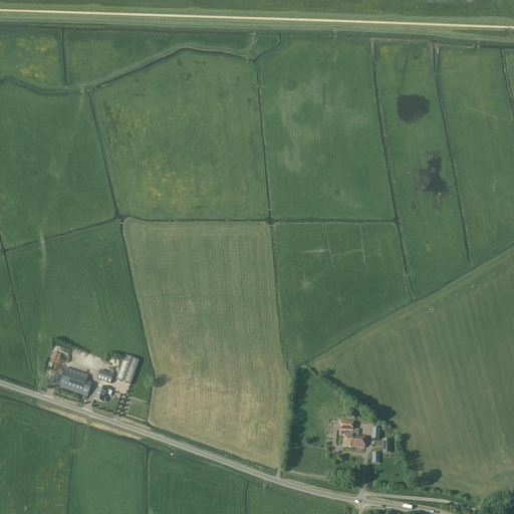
[(84,363),(87,364),(92,349),(90,348),(88,352),(84,350),(83,354),(87,355),(84,363)]
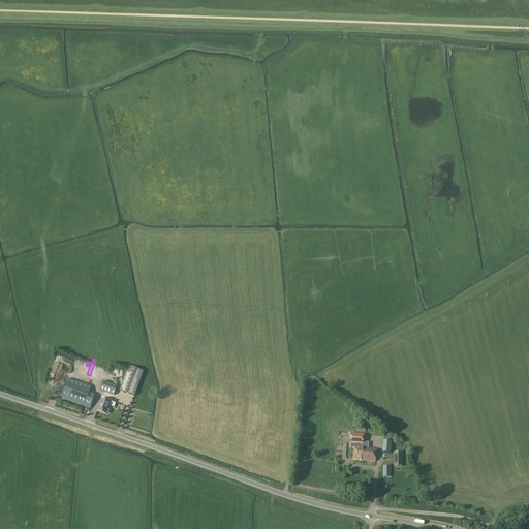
[(134,396),(138,386),(144,371),(129,366),(120,391),(134,396)]
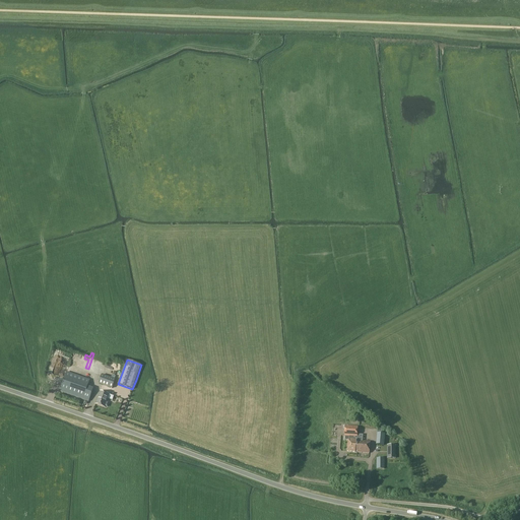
[(93,388),(87,386),(90,380),(67,372),(60,389),(61,390),(61,392),(84,400),(83,401),(88,402),(93,388)]
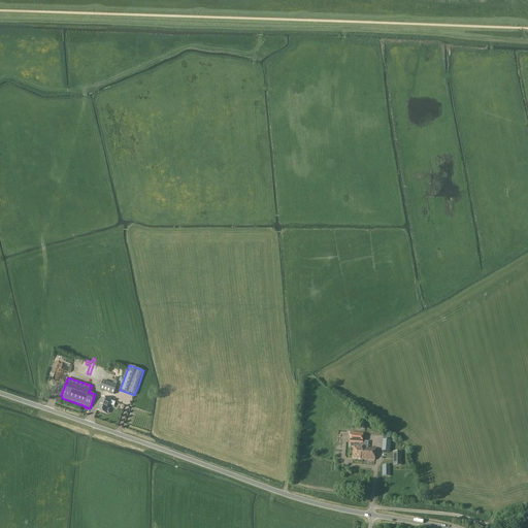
[(117,385),(103,381),(100,389),(113,394),(117,385)]
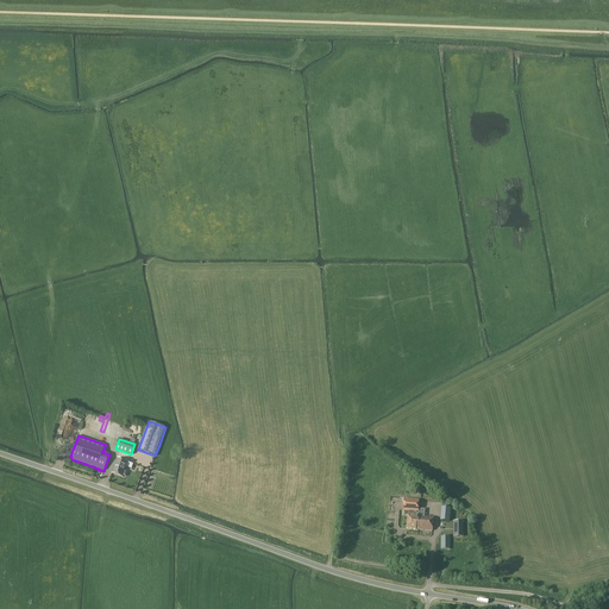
[(114,465),(112,473),(118,475),(123,460),(117,458),(114,465)]
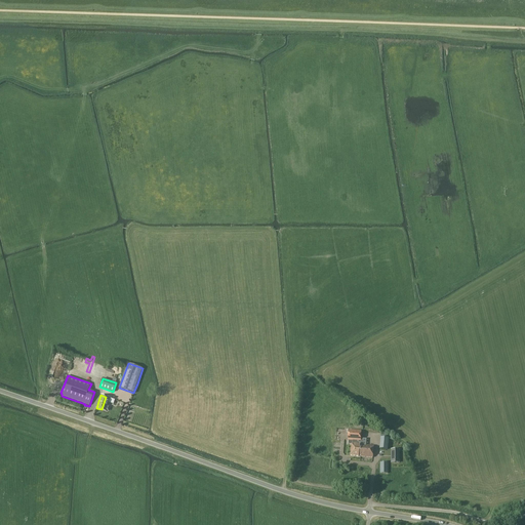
[(106,397),(102,409),(107,411),(107,410),(109,411),(111,406),(108,406),(109,405),(110,402),(111,398),(106,397)]
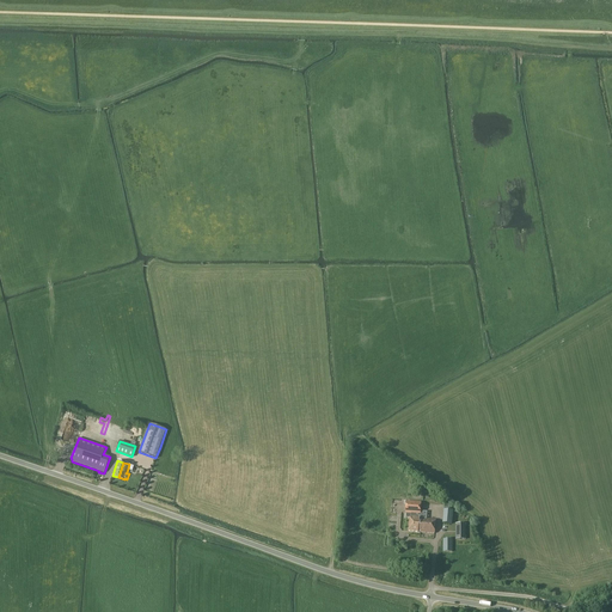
[(407,502),(405,513),(407,513),(411,514),(420,514),(421,503),(407,502)]
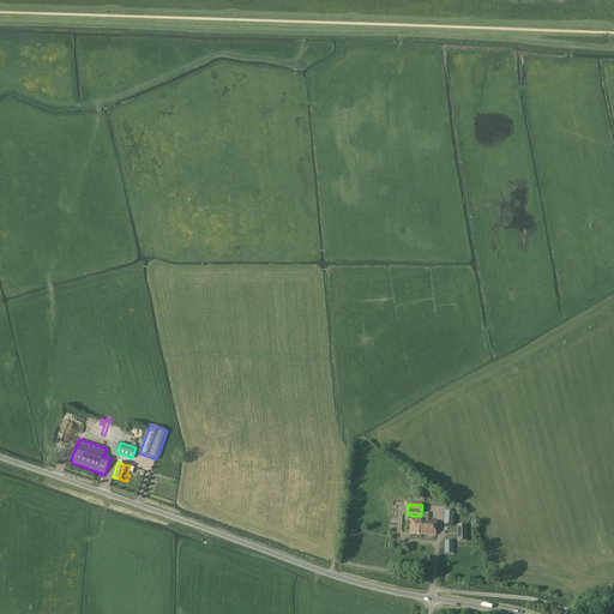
[(411,521),(410,534),(421,535),(422,521),(422,516),(421,516),(413,516),(411,519),(411,521)]
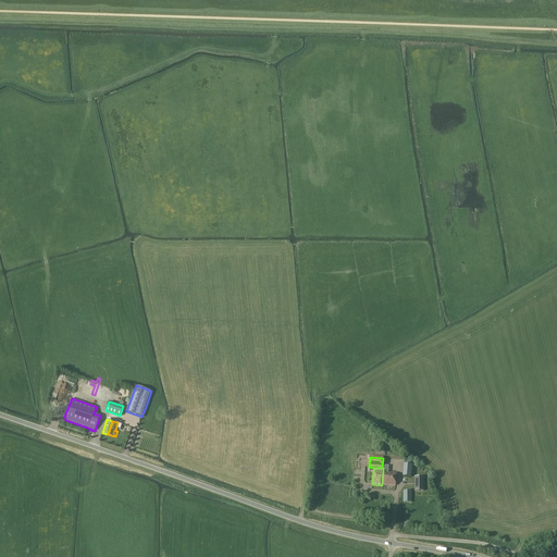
[(383,472),(382,485),(396,486),(397,473),(383,472)]
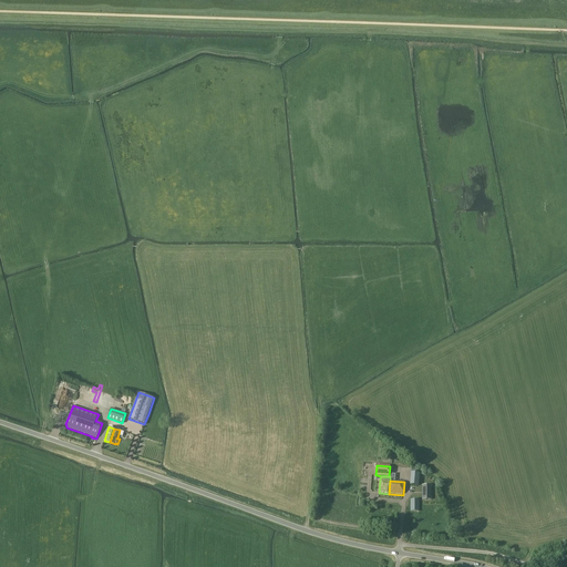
[(432,490),(432,485),(422,485),(422,491),(422,500),(432,500),(432,490)]
